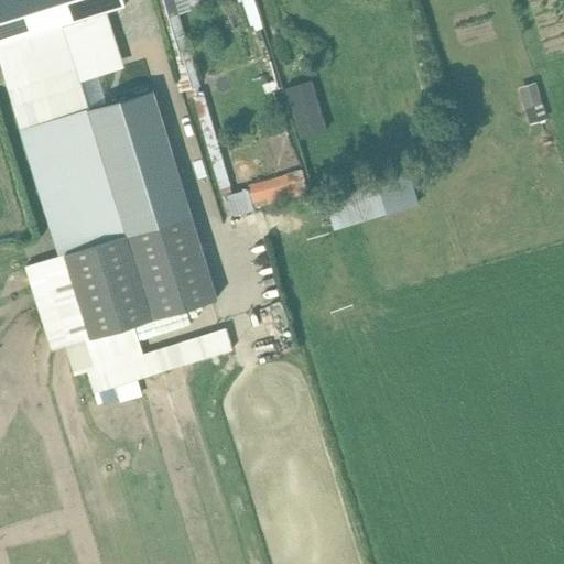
[(0,0),(0,45),(63,25),(62,22),(55,0),(0,0)]
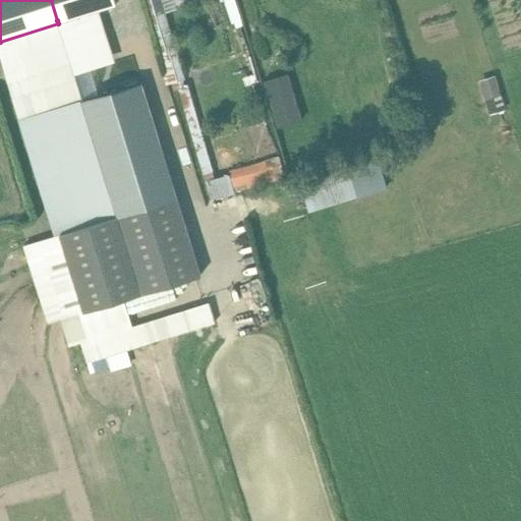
[(51,0),(57,20),(113,3),(111,0),(51,0)]
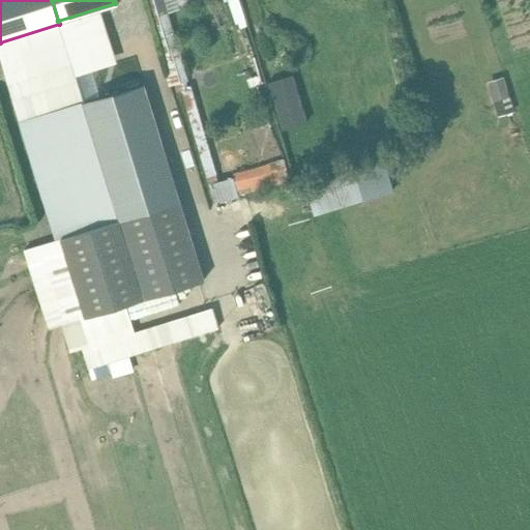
[(146,0),(162,53),(179,49),(165,0),(146,0)]
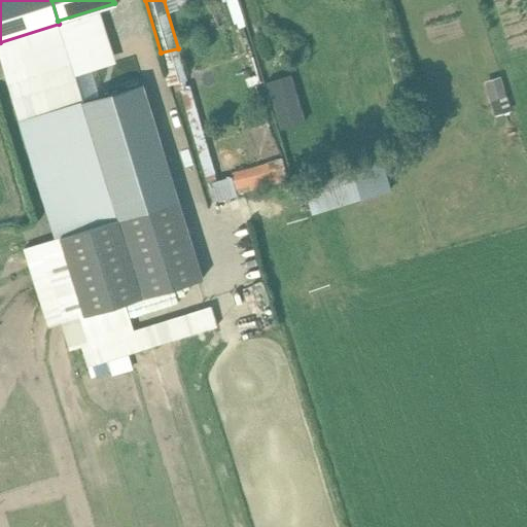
[(291,74),(267,81),(282,129),(306,120),(291,74)]
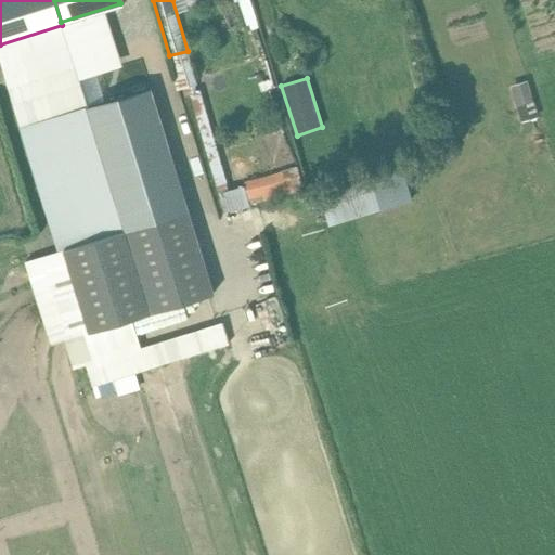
[(88,106),(125,231),(151,314),(215,294),(151,87),(88,106)]
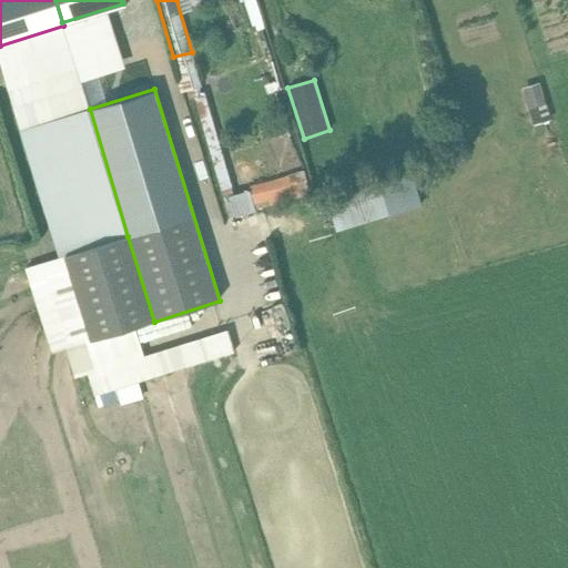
[(543,97),(525,102),(534,128),(551,122),(543,97)]
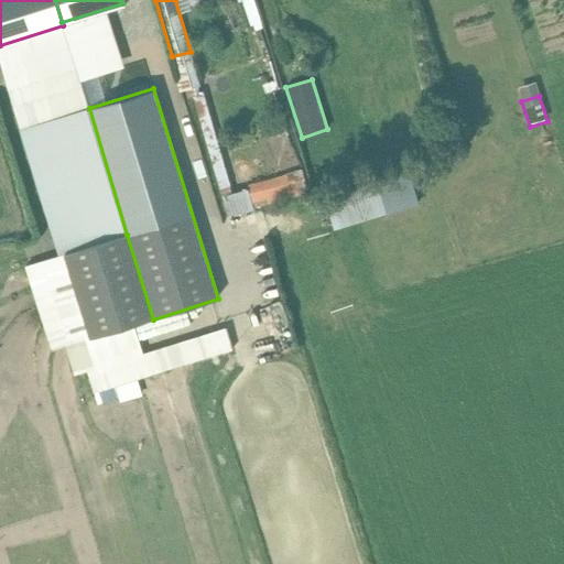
[(224,158),(210,119),(203,121),(215,161),(224,158)]
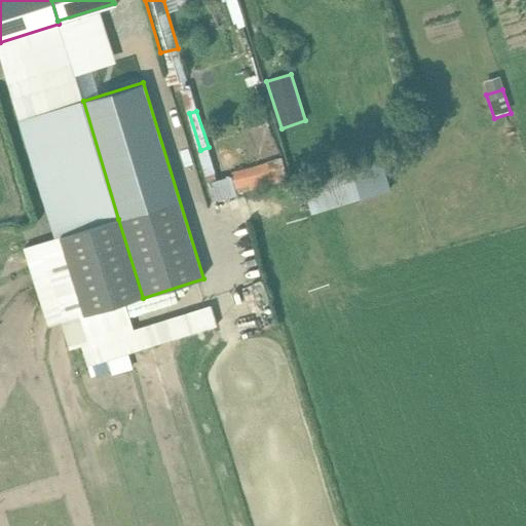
[(231,173),(237,193),(288,179),(282,158),(231,173)]
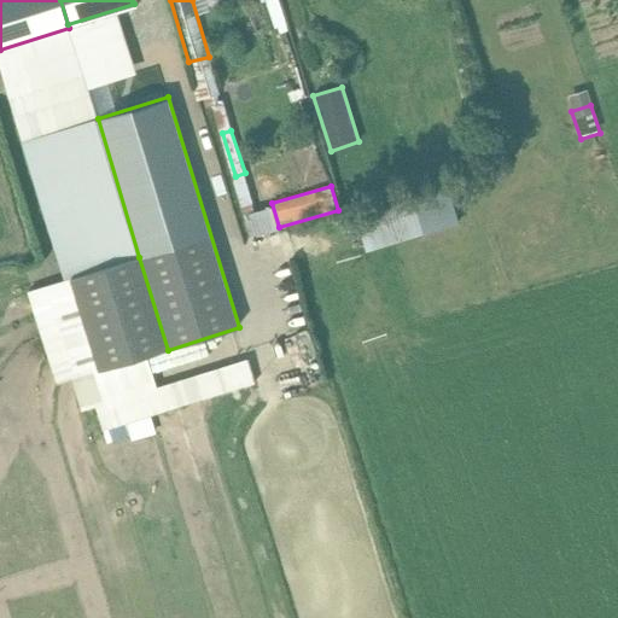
[(449,188),(414,198),(425,233),(459,223),(449,188)]
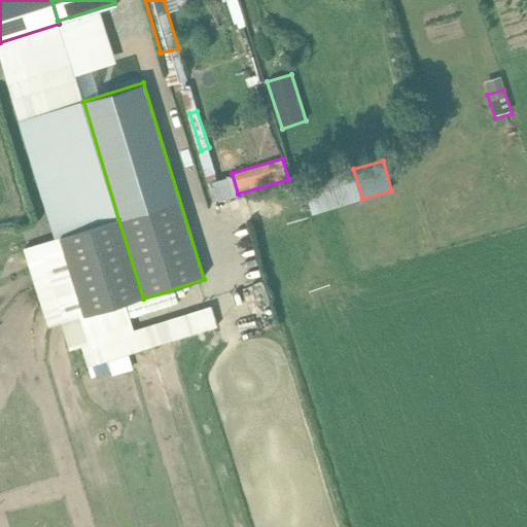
[(239,197),(238,194),(232,173),(227,174),(229,176),(208,182),(214,204),(239,197)]
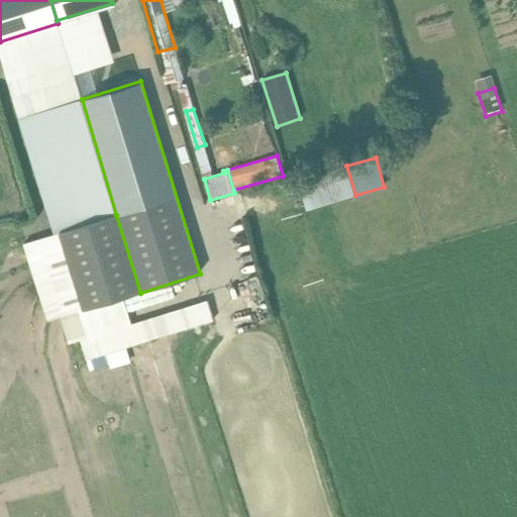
[(140,293),(116,215),(60,233),(84,310),(140,293)]
